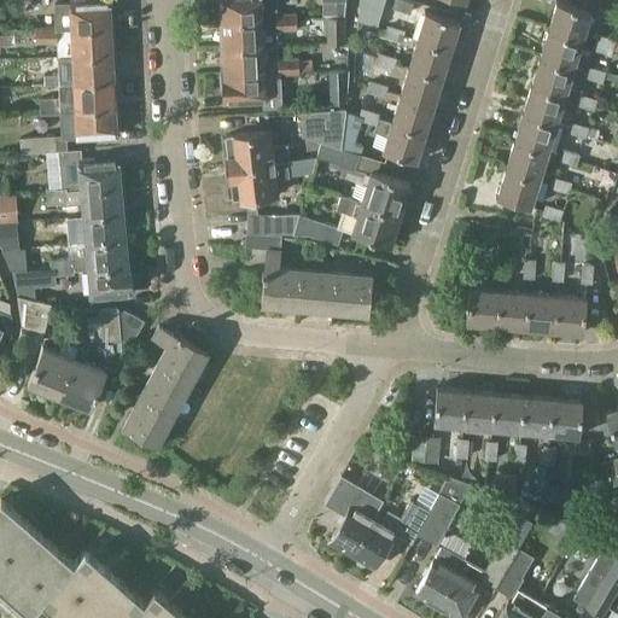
[(110,12),(109,0),(106,0),(63,3),(63,16),(70,16),(70,29),(111,28),(110,24),(112,22),(112,15),(110,12)]
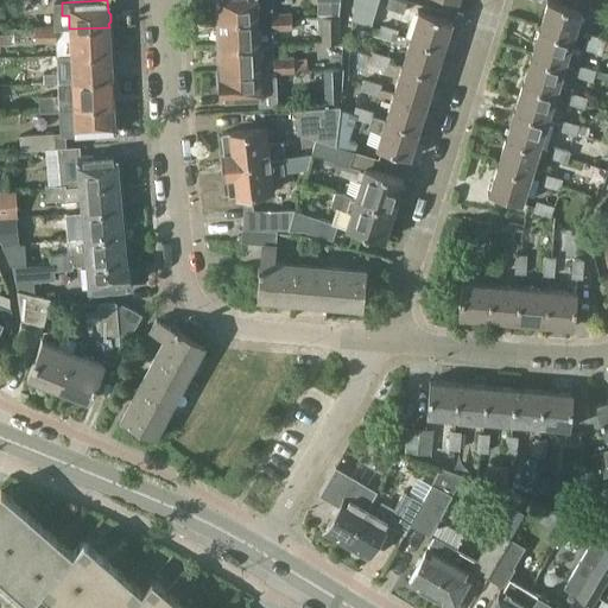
[(219,19),(273,18),(272,16),(272,0),(216,0),(217,6),(215,7),(215,16),(219,17),(219,19)]
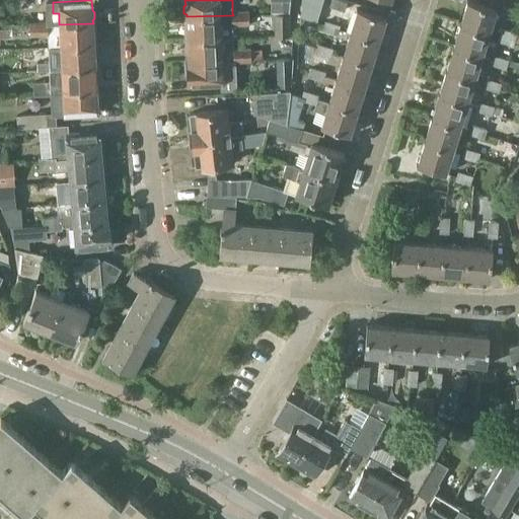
[(290,0),(271,0),(271,14),(275,14),(289,13),(290,0)]
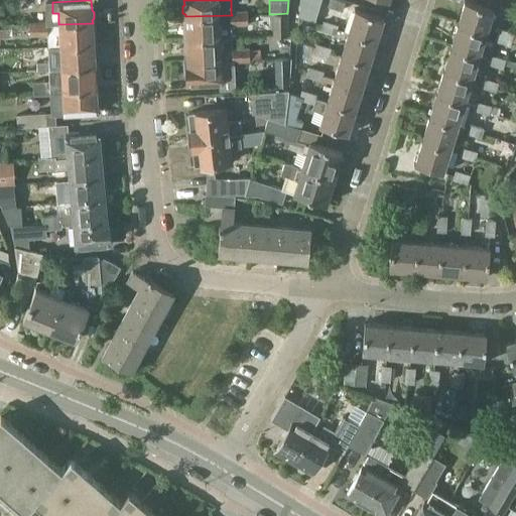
[(346,1),(341,0),(330,0),(328,7),(343,11),(346,1)]
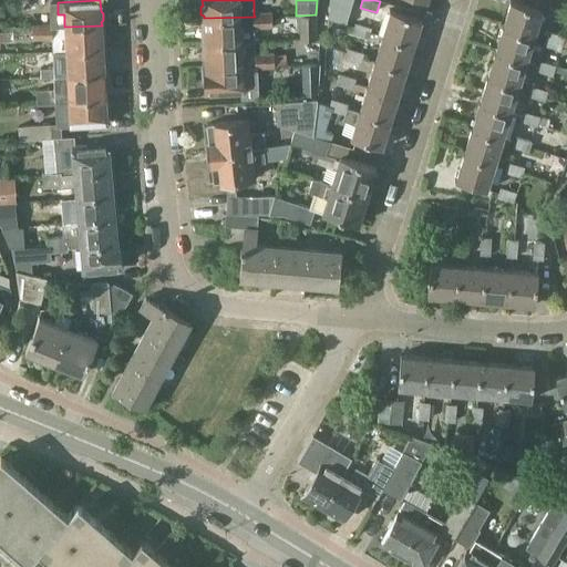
[(509,2),(502,28),(534,38),(542,12),(509,2)]
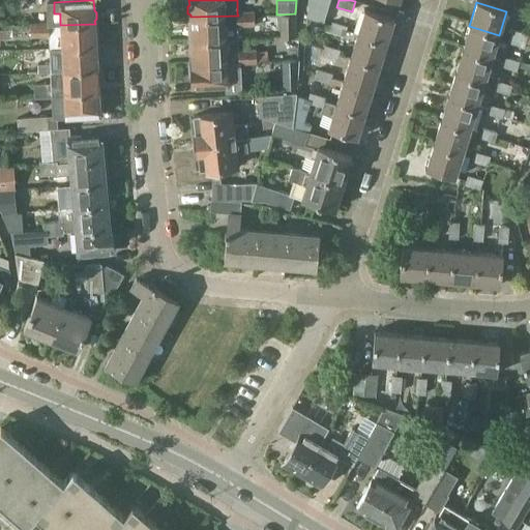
[(356,33),(386,42),(393,19),(363,9),(356,33)]
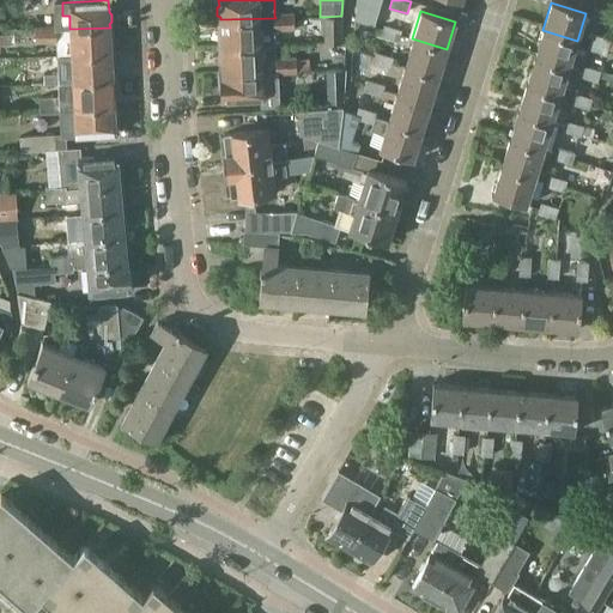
[(284,30),(284,14),(274,16),(275,18),(220,19),(220,32),(218,35),(218,42),(222,44),(222,47),(275,44),(274,31),(284,30)]
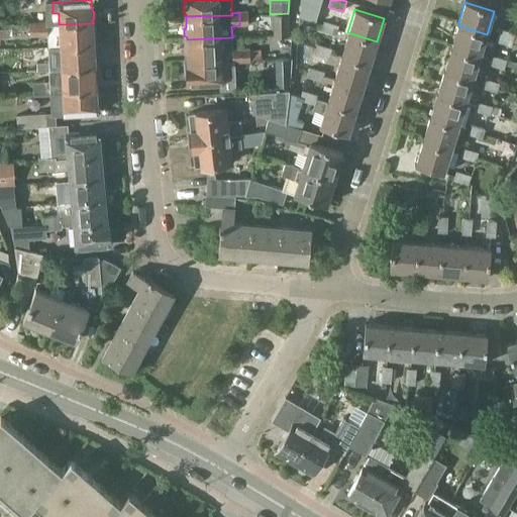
[(247,12),(239,12),(239,25),(248,25),(247,12)]
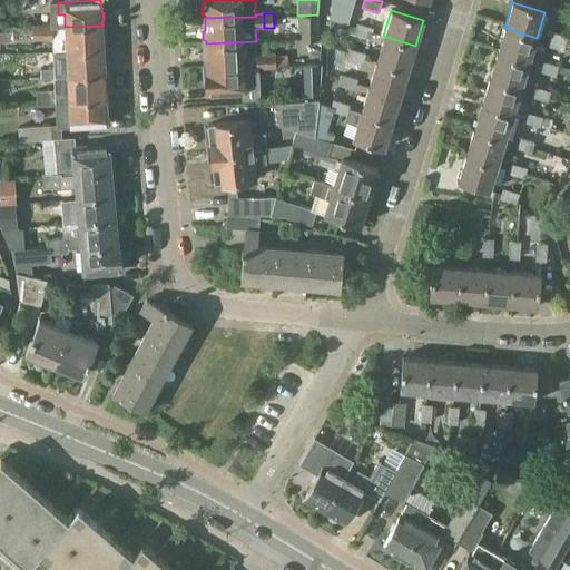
[(318,15),(317,15),(302,16),(302,40),(318,40),(318,15)]
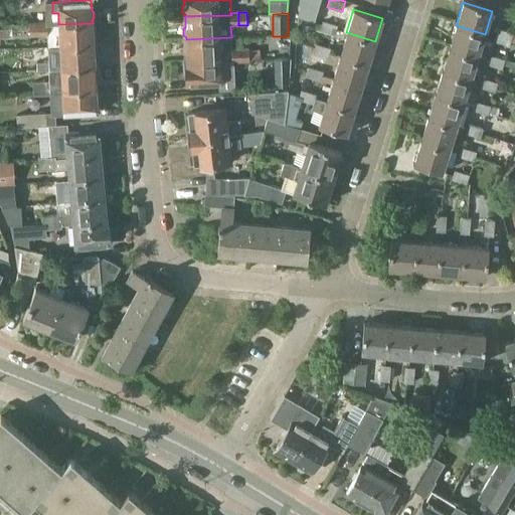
[(335,34),(338,25),(323,20),(320,30),(335,34)]
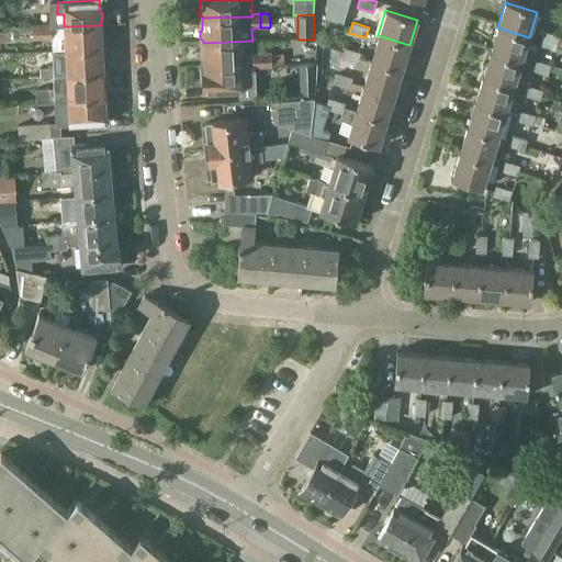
[(32,24),(33,40),(43,38),(42,24),(32,24)]
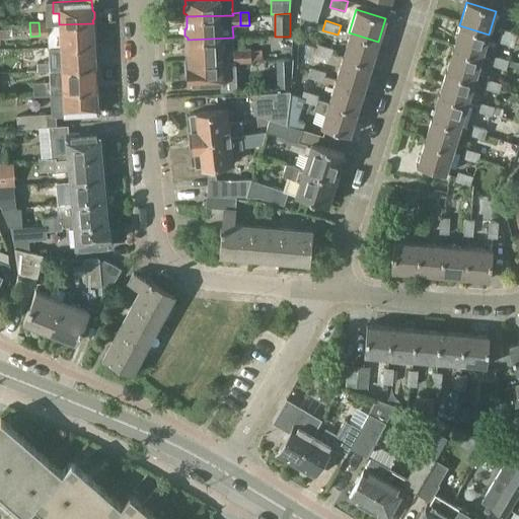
[(93,23),(59,24),(48,25),(47,22),(39,22),(40,35),(48,35),(48,48),(61,47),(94,45),(94,43),(96,41),(95,34),(93,33),(93,23)]
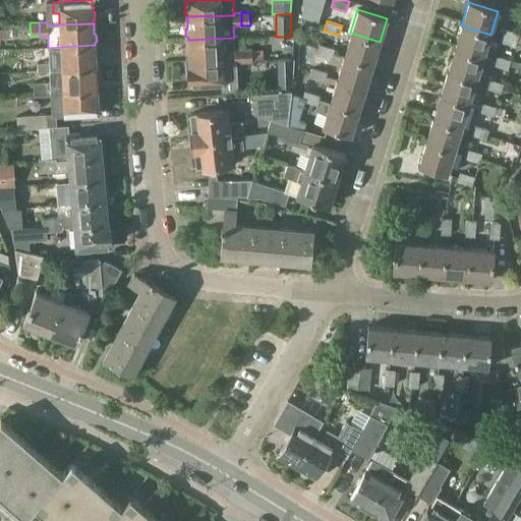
[(461,25),(454,49),(483,58),(490,35),(461,25)]
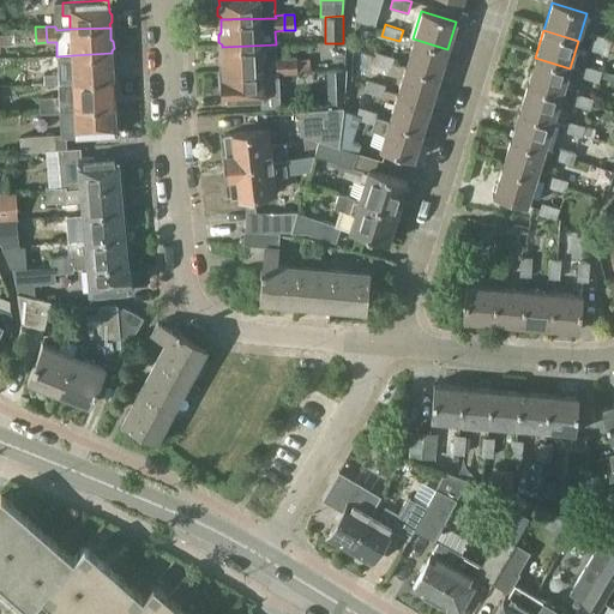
[(613,37),(595,32),(590,47),(608,53),(613,37)]
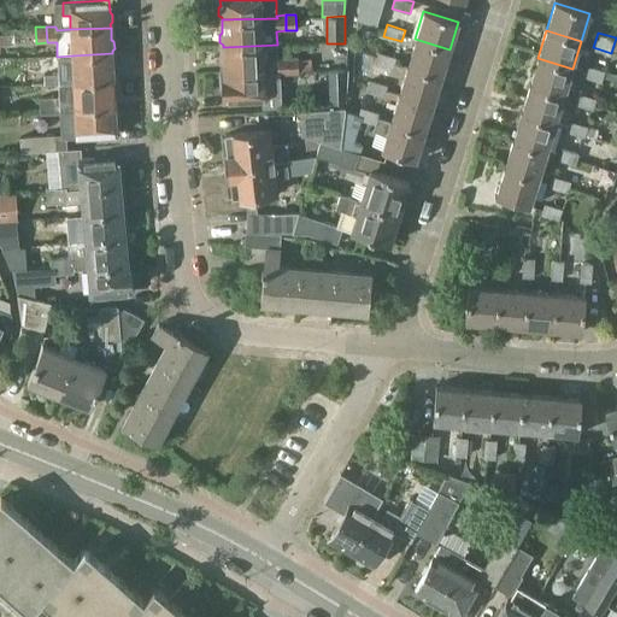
[(415,39),(406,66),(441,77),(450,50),(415,39)]
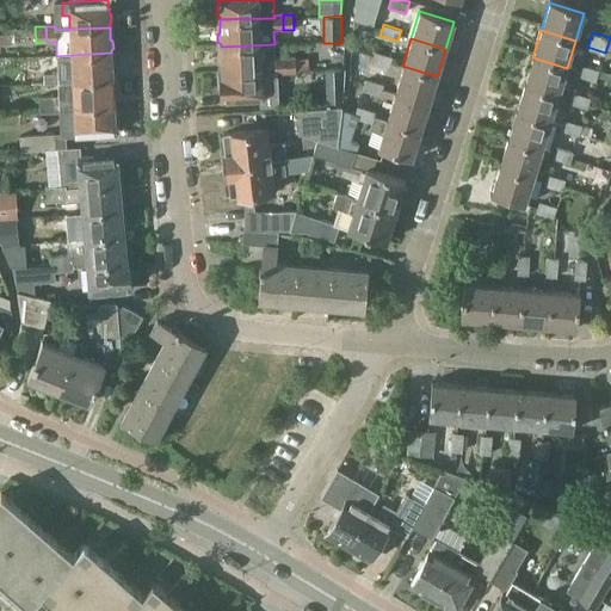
[(275,71),(275,73),(277,73),(277,74),(296,73),(296,56),(279,57),(279,45),(275,45),(275,44),(221,47),(221,49),(218,51),(218,59),(221,61),(222,72),(220,72),(221,75),(275,71)]
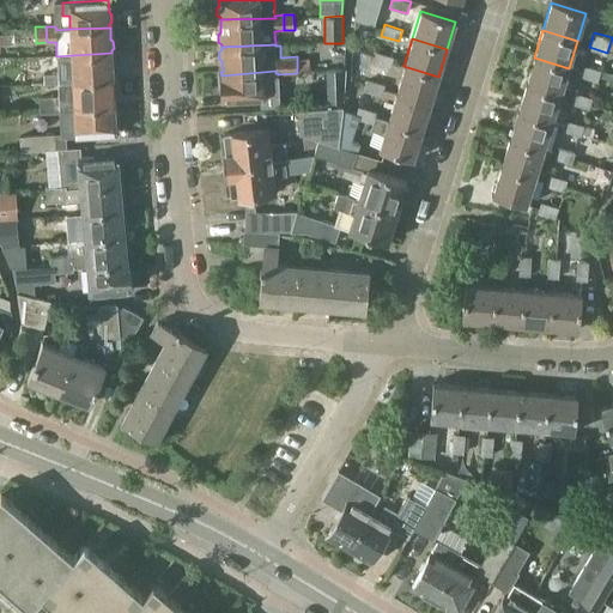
[(111,56),(111,53),(72,55),(72,67),(59,68),(59,67),(30,68),(31,85),(73,83),(73,82),(113,79),(111,67),(114,66),(114,58),(111,56)]
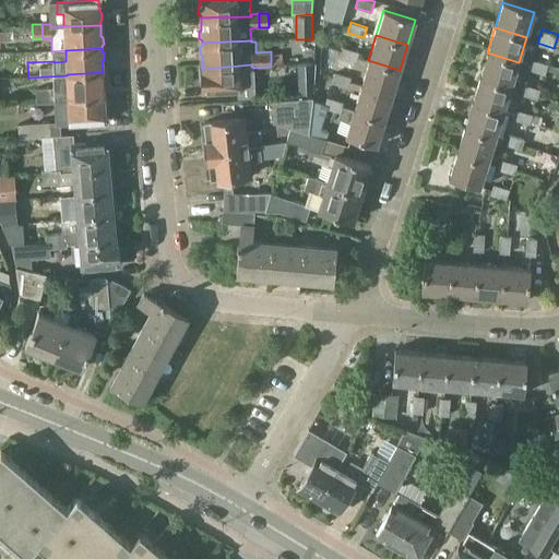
[(357,62),(359,52),(343,48),(341,58),(357,62)]
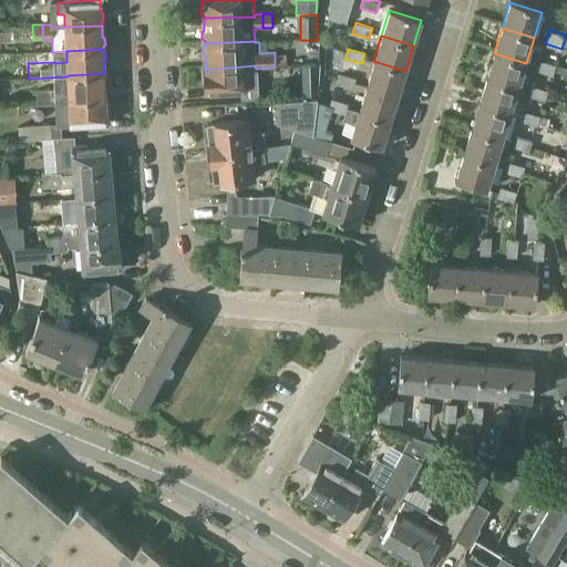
[(494,53),(486,79),(518,89),(526,63),(494,53)]
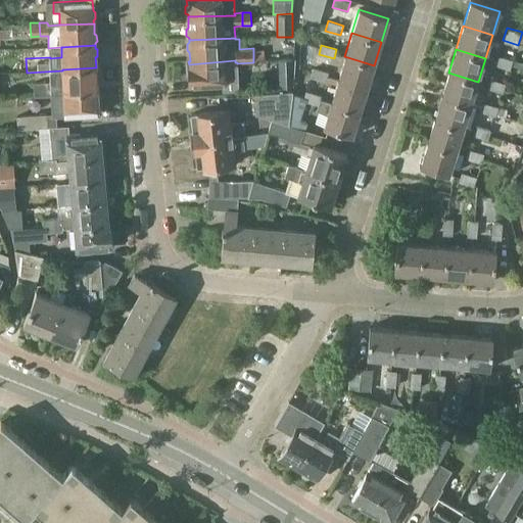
[(265,50),(253,50),(253,60),(265,59),(265,50)]
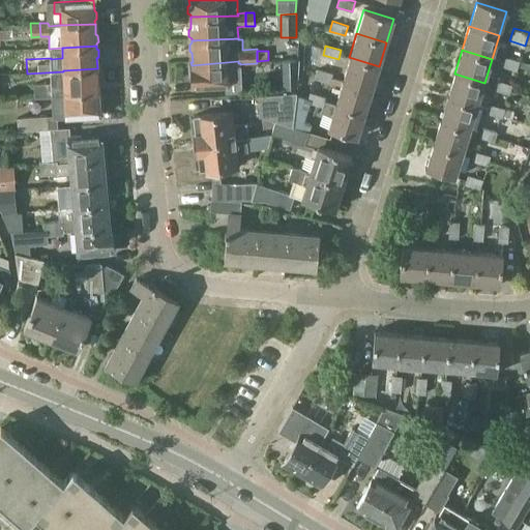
[(518,68),(521,59),(505,54),(502,64),(518,68)]
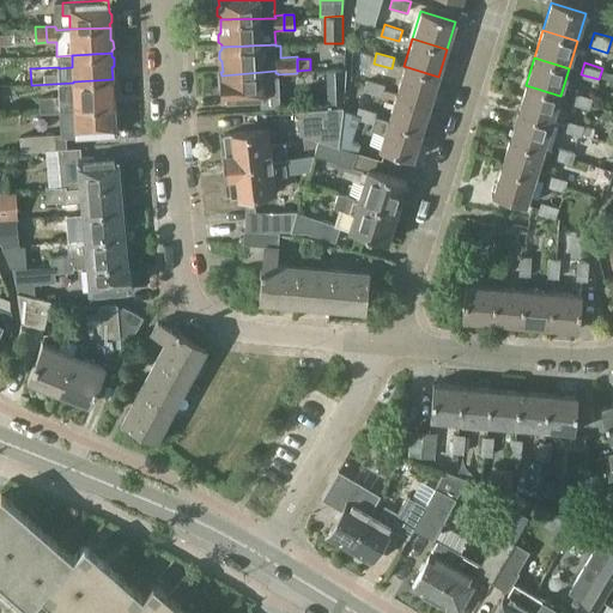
[(404,66),(395,93),(430,104),(438,77),(404,66)]
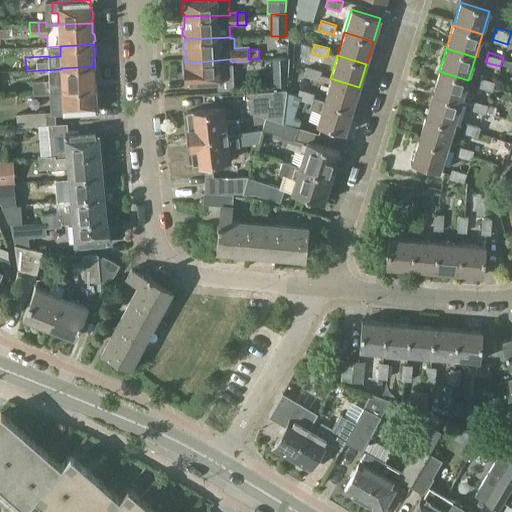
[(274,85),(286,85),(287,58),(273,58),(274,85)]
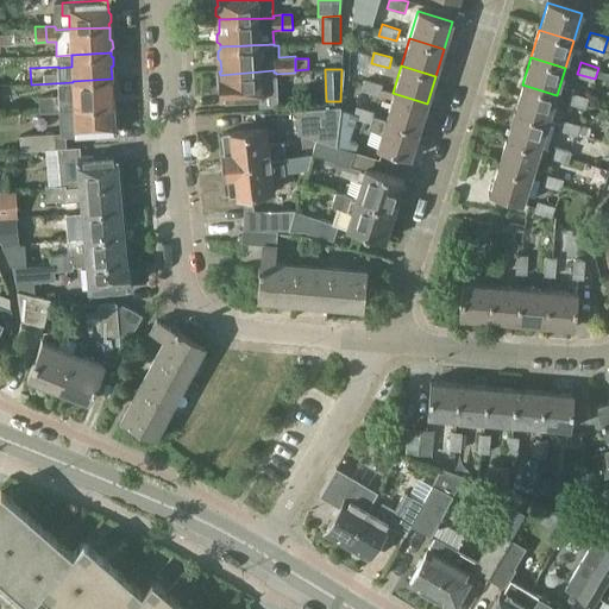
[(220,75),(217,77),(218,85),(220,87),(221,100),(243,99),(244,102),(258,101),(258,107),(278,106),(276,74),(276,73),(274,73),(274,70),(220,75)]
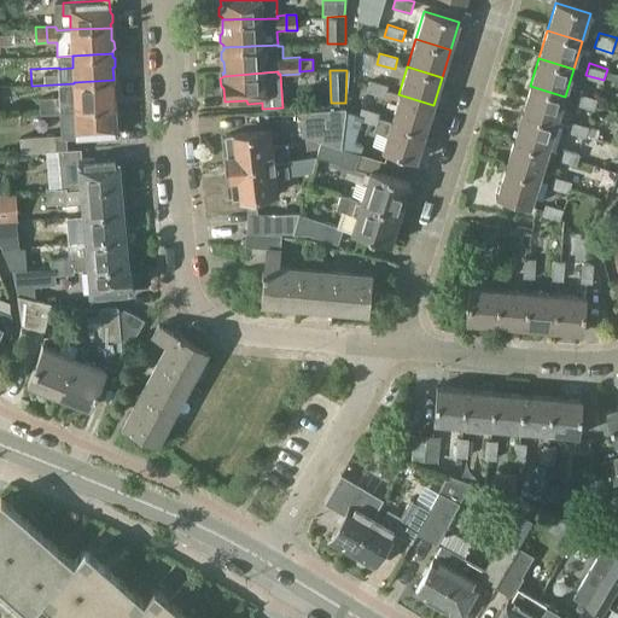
[(75,109),(115,106),(114,94),(117,93),(116,85),(114,83),(114,80),(74,82),(74,83),(74,97),(50,97),(51,114),(60,112),(60,110),(75,109)]
